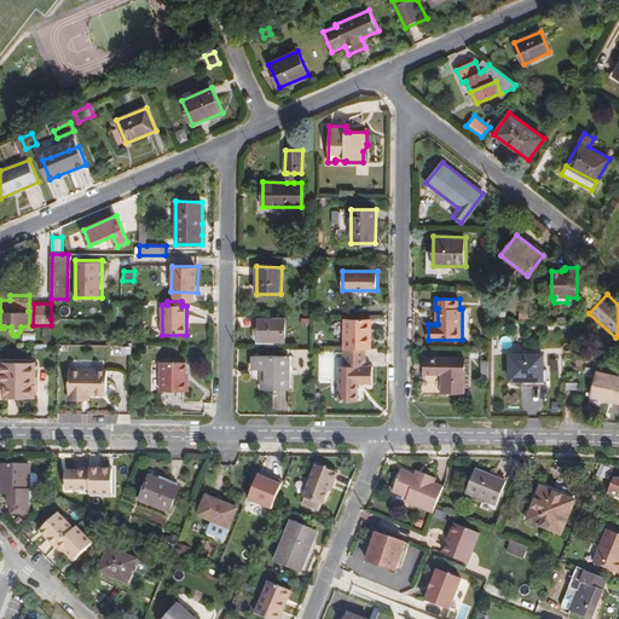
[(259,318),(259,341),(285,341),(285,318),(259,318)]
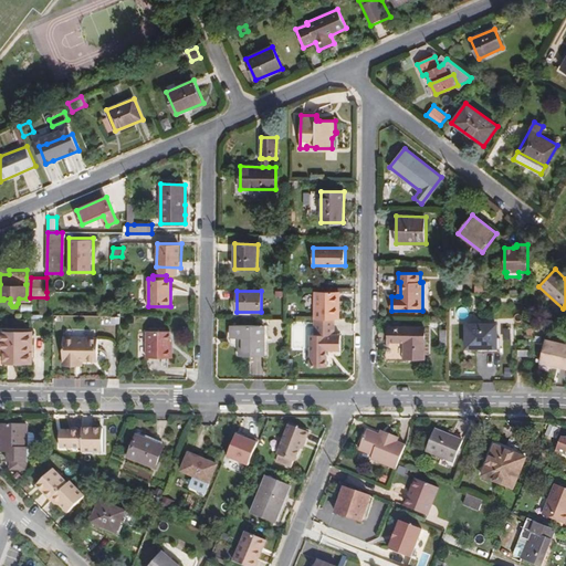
[(339,292),(315,291),(315,318),(334,320),(335,320),(335,308),(338,310),(339,292)]
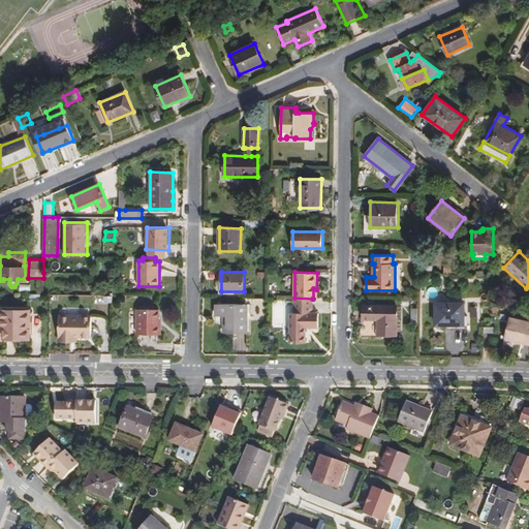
[(312,299),(294,298),(294,313),(290,313),(290,343),(306,343),(306,328),(306,324),(310,324),(310,328),(318,328),(319,313),(312,313),(312,299)]
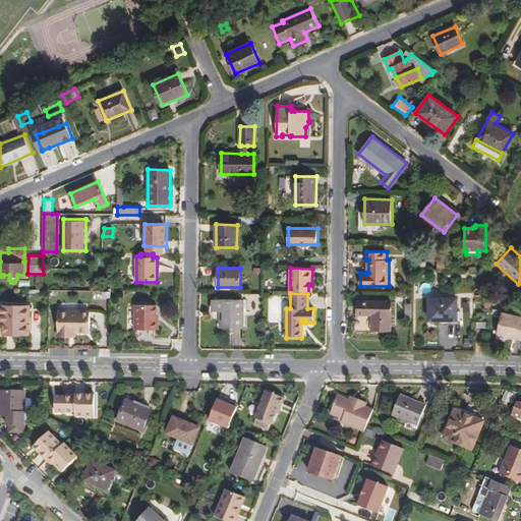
[(458,310),(458,297),(428,298),(428,321),(439,321),(439,325),(461,324),(461,310),(458,310)]
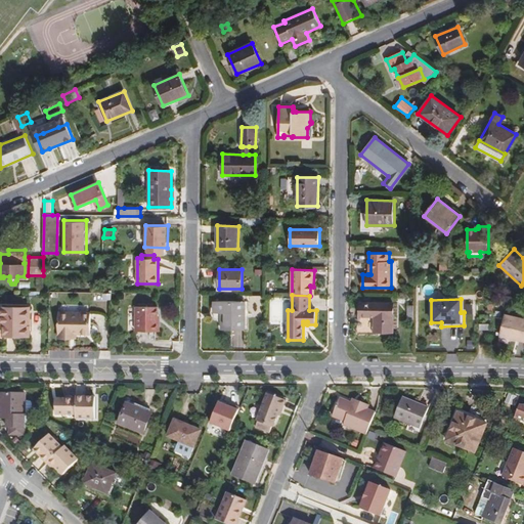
[(215,301),(215,312),(222,312),(222,330),(244,330),(245,301),(215,301)]
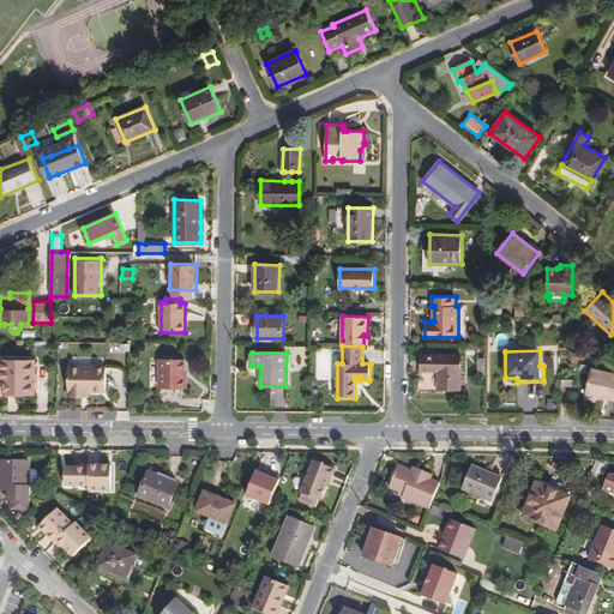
[(461,373),(461,355),(422,355),(422,369),(439,371),(439,389),(461,389),(461,373)]
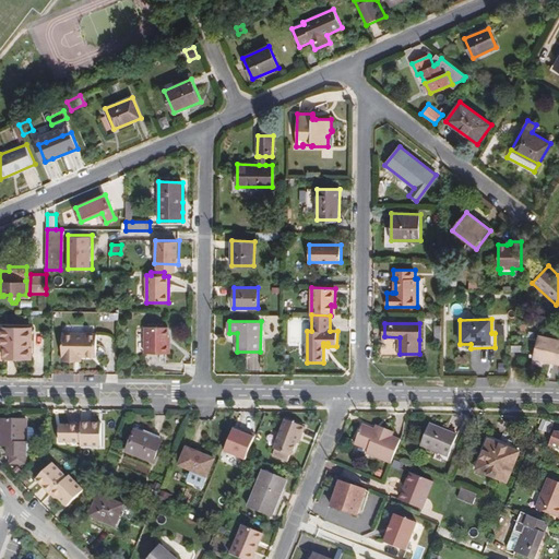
[(32,328),(1,328),(1,346),(4,346),(4,358),(31,358),(31,347),(30,347),(30,339),(32,339),(32,328)]
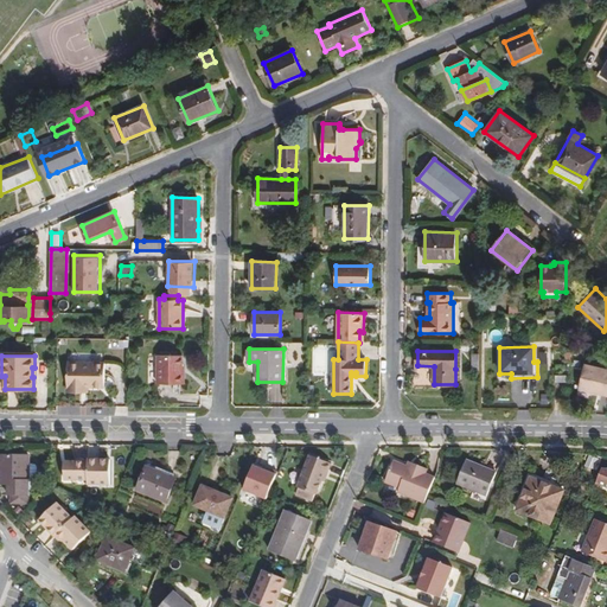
[(158,356),(157,383),(185,384),(185,374),(183,374),(183,365),(183,356),(158,356)]
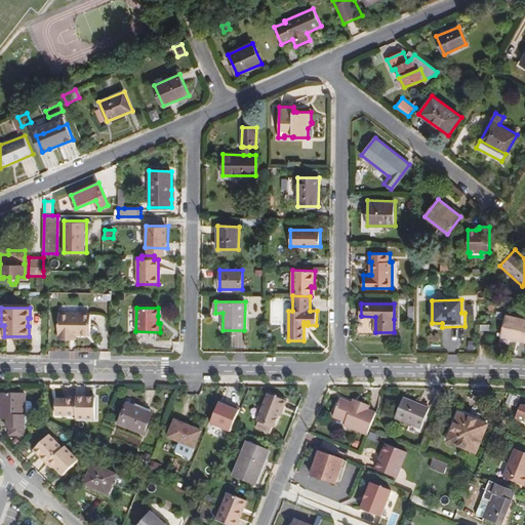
[(91,314),(58,313),(58,335),(71,336),(71,334),(76,334),(90,334),(91,314)]
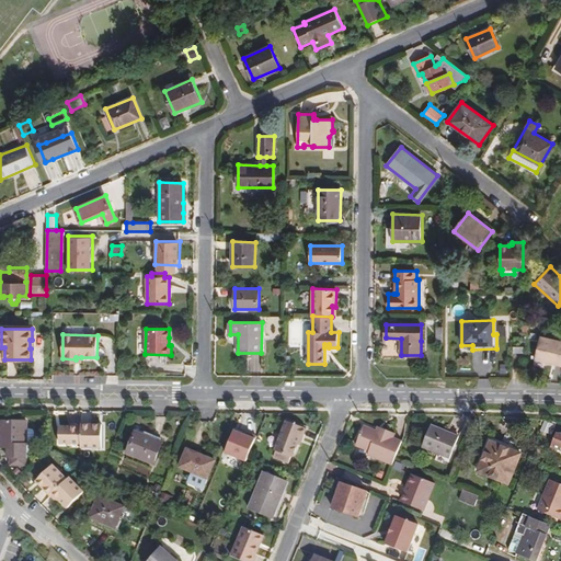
[(560,365),(560,341),(540,336),(535,359),(560,365)]
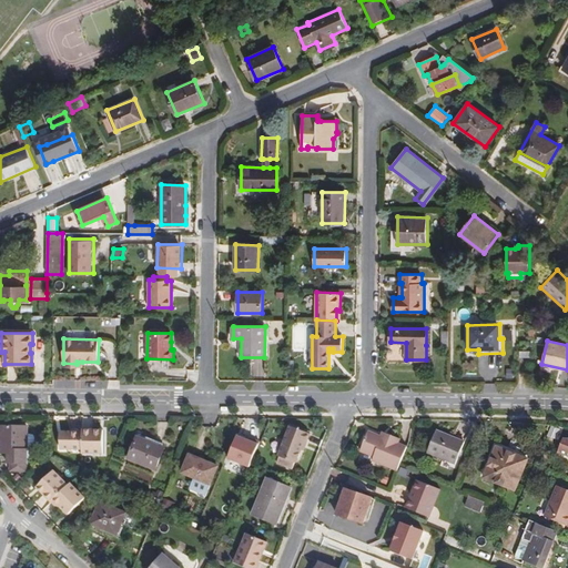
[(28,434),(28,426),(0,425),(0,453),(8,454),(8,472),(27,472),(27,458),(28,434)]
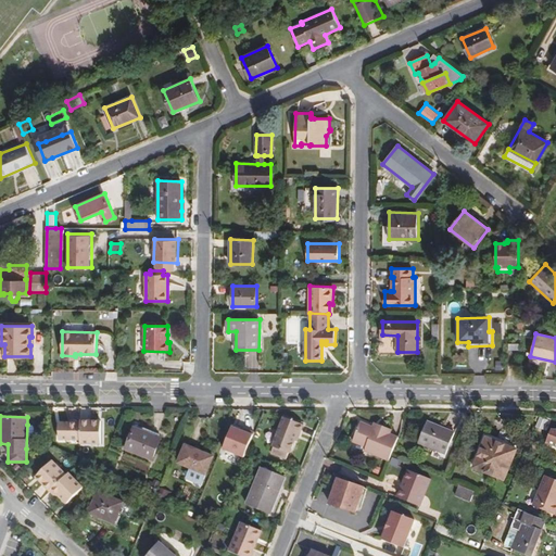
[(291,453),(298,438),(300,439),(305,425),(286,417),(274,445),(275,446),(273,453),(288,458),(290,452),(291,453)]
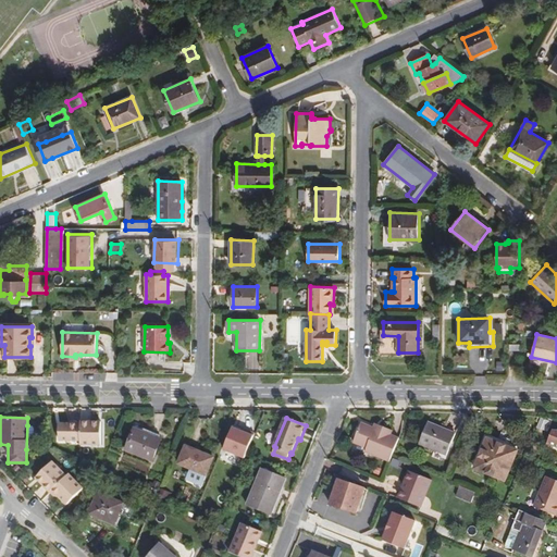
[(549,429),(552,422),(541,418),(537,429),(546,431),(547,428),(549,429)]
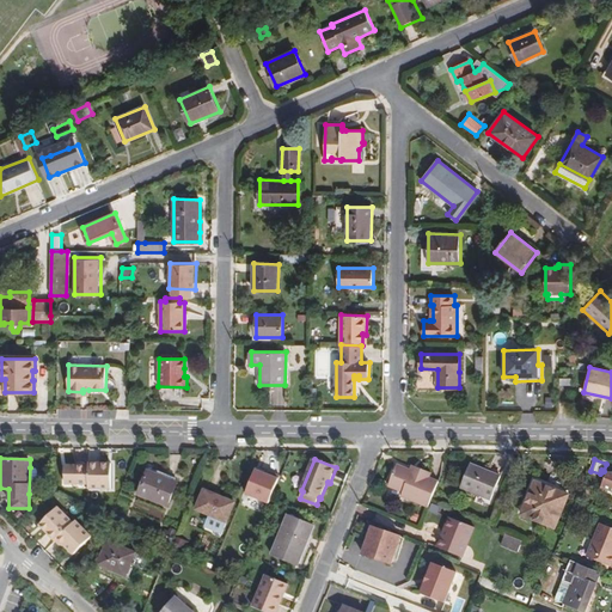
[(89,484),(89,466),(87,466),(85,463),(78,463),(75,465),(65,465),(65,484),(89,484)]
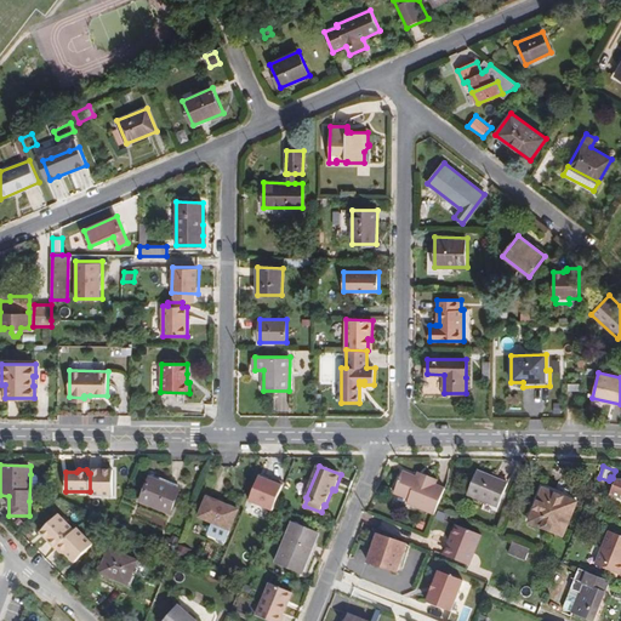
[(113,496),(113,473),(102,473),(102,471),(90,471),(90,473),(90,491),(90,496),(113,496)]
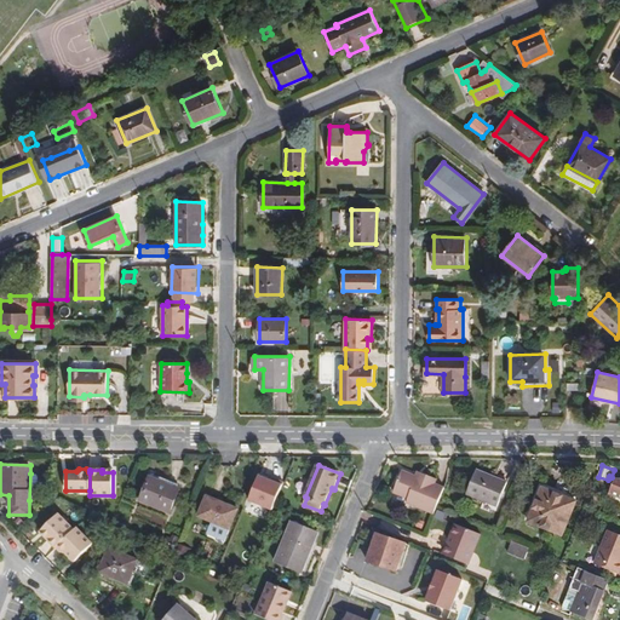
[(498,507),(507,483),(506,482),(498,478),(477,470),(466,494),(498,507)]
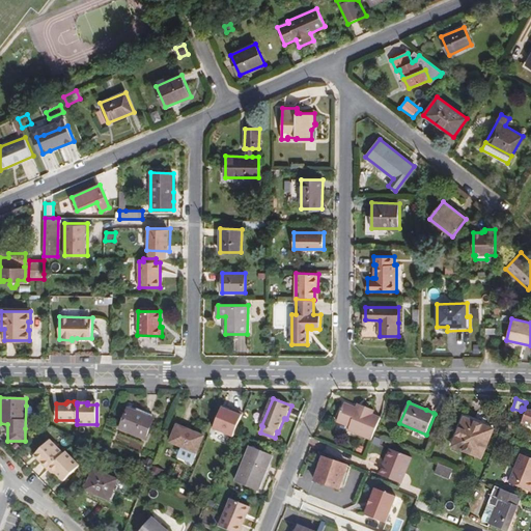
[(374,435),(381,418),(373,415),(375,410),(361,404),(360,410),(356,408),(344,403),(337,422),(350,427),(348,430),(372,440),(374,435)]
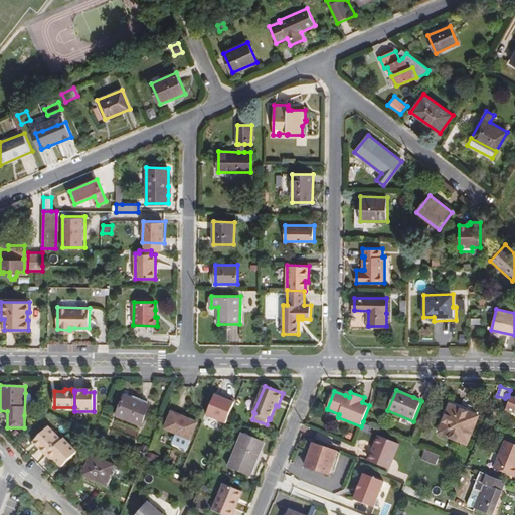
[(234,402),(216,394),(207,415),(226,423),(234,402)]
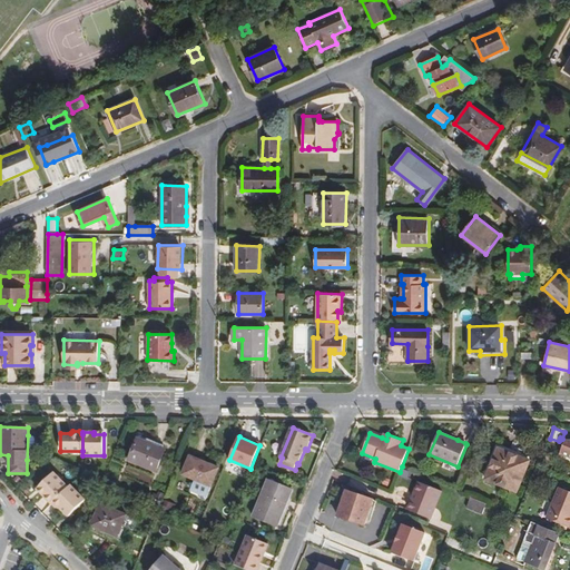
[(156,471),(165,451),(161,449),(164,445),(147,439),(146,443),(138,440),(129,460),(156,471)]
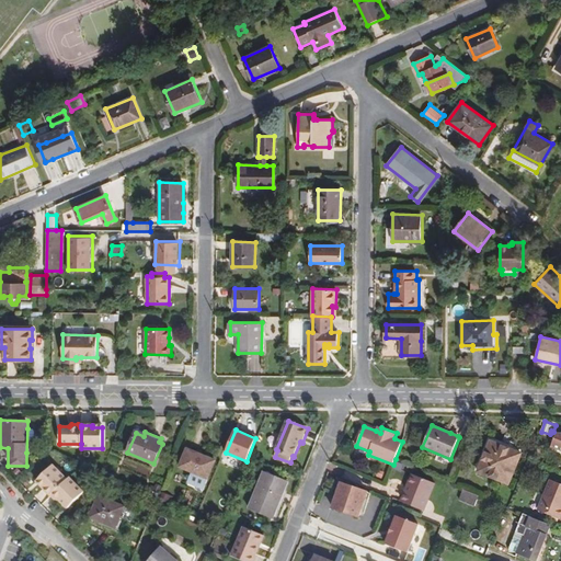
[(478,472),(491,442),(523,454),(524,450),(514,446),(515,443),(506,439),(505,443),(489,436),(474,471),(478,472)]
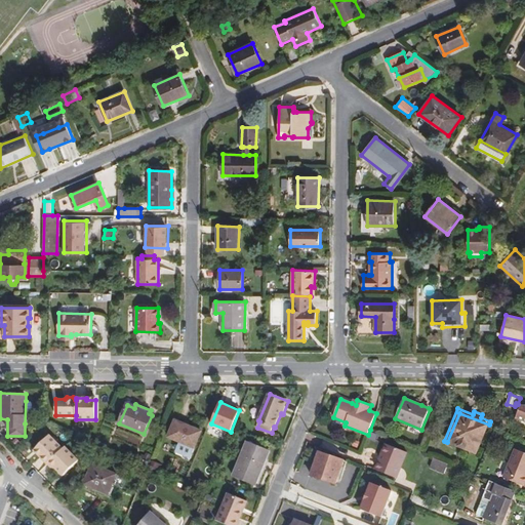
[(477,454),(489,425),(459,413),(447,442),(477,454)]
